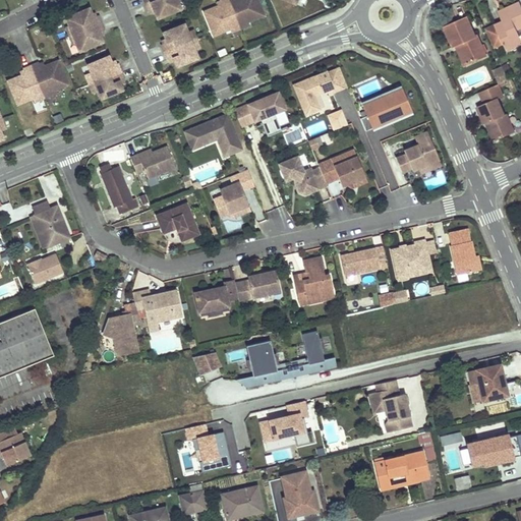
[(176,0),(154,0),(145,4),(148,11),(150,10),(154,9),(155,12),(157,18),(181,9),(177,0),(176,0)]
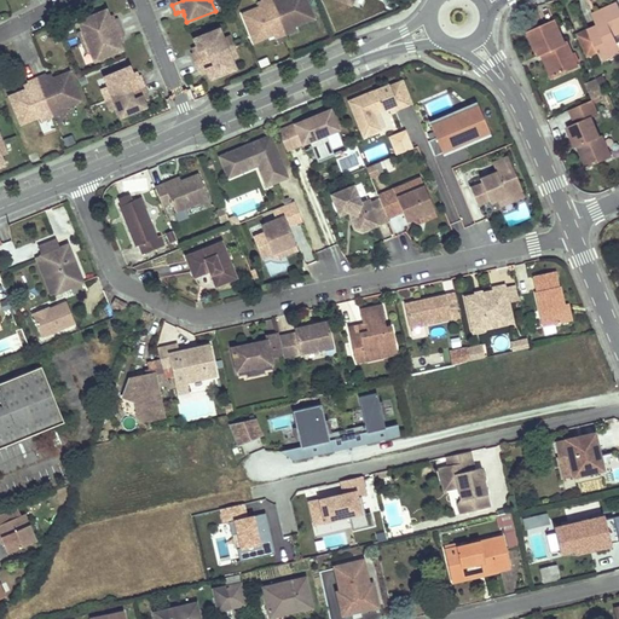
[(284,30),(271,0),(260,0),(261,1),(264,6),(259,7),(243,15),(254,42),(275,34),(284,30)]
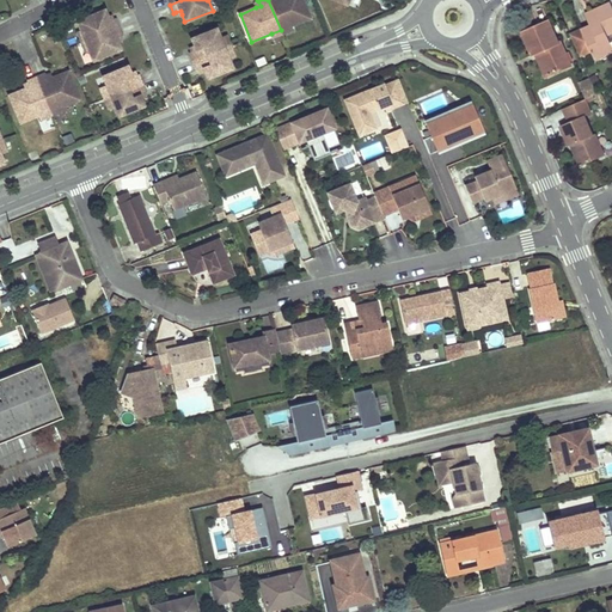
[(268,0),(281,30),(289,26),(310,17),(303,0),(268,0)]
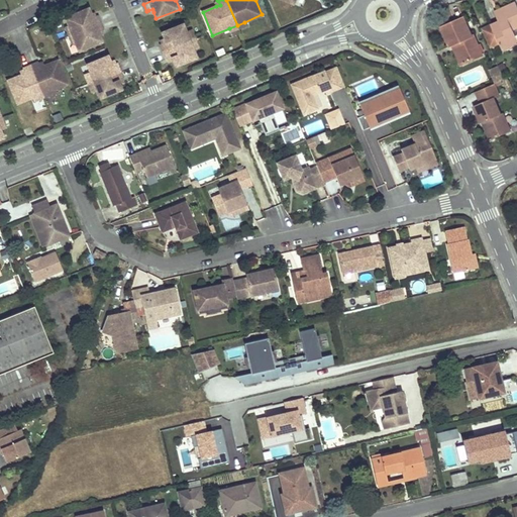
[(516,43),(516,3),(516,2),(498,10),(502,19),(499,21),(482,28),(490,46),(499,42),(503,50),(516,43)]
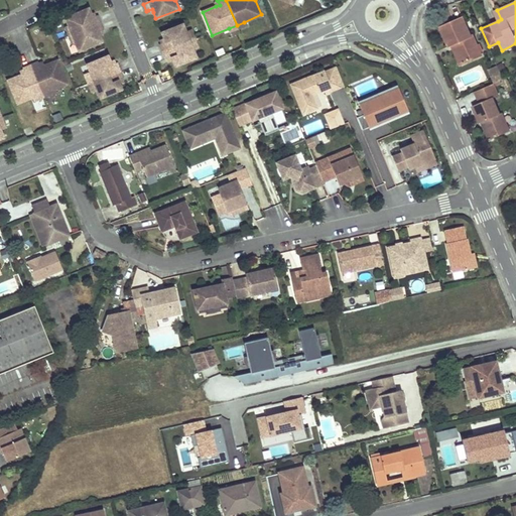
[(69,27),(72,34),(101,22),(98,15),(96,16),(92,17),(91,14),(89,8),(65,17),(69,27)]
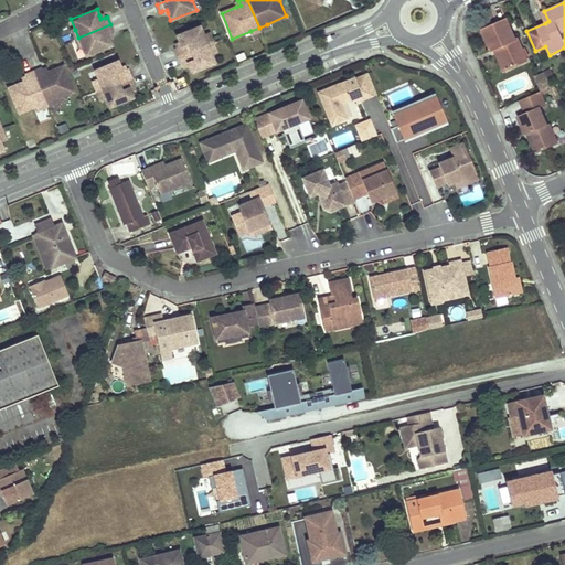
[(507,19),(482,30),(491,51),(494,49),(500,46),(509,68),(528,60),(518,38),(515,39),(507,19)]
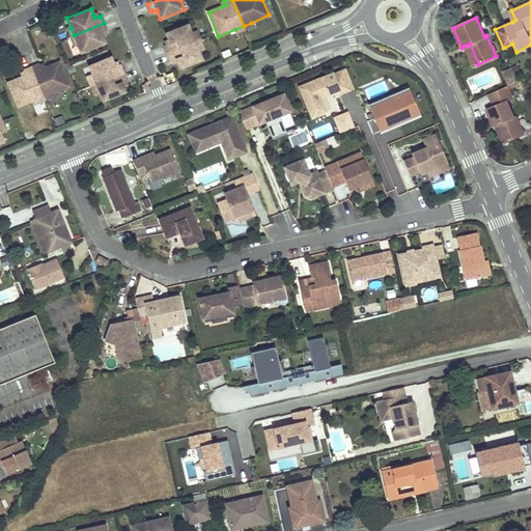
[(104,23),(74,35),(77,43),(81,53),(105,43),(103,36),(101,33),(105,32),(107,31),(104,23)]
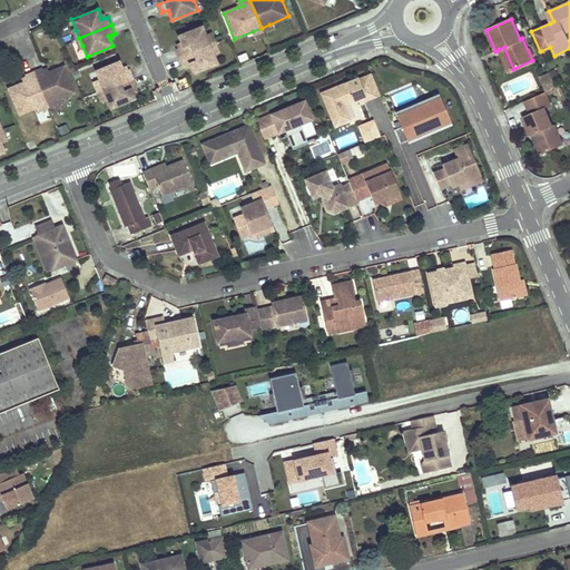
[(176,49),(179,57),(209,45),(206,36),(202,27),(178,36),(182,42),(183,46),(179,48),(176,49)]
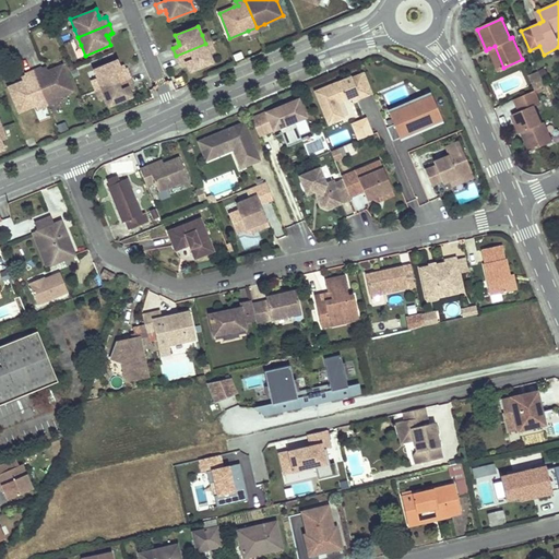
[(207,33),(202,35),(205,44),(211,42),(207,33)]
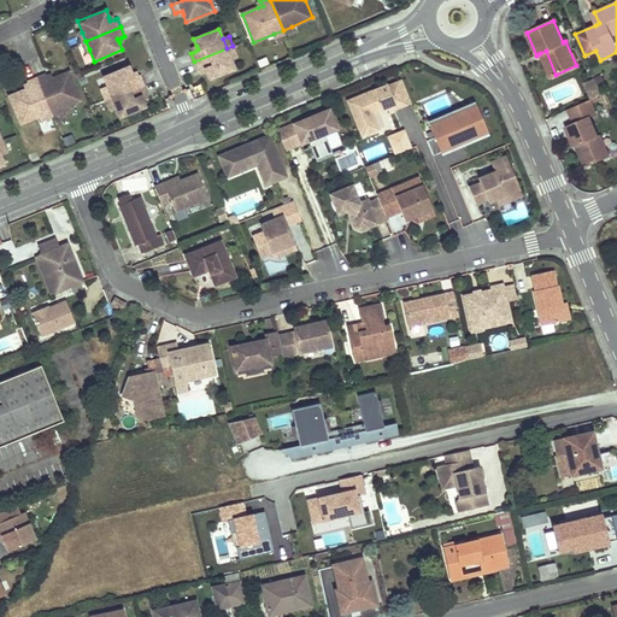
[(233,46),(227,48),(230,58),(238,56),(233,46)]
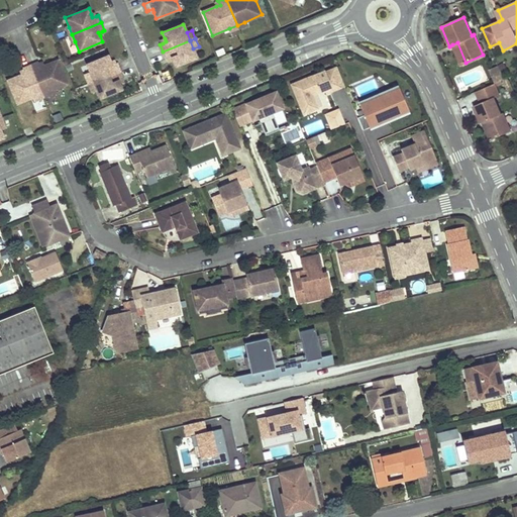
[(190,40),(163,52),(166,59),(169,58),(172,57),(173,60),(176,66),(197,58),(193,48),(190,40)]
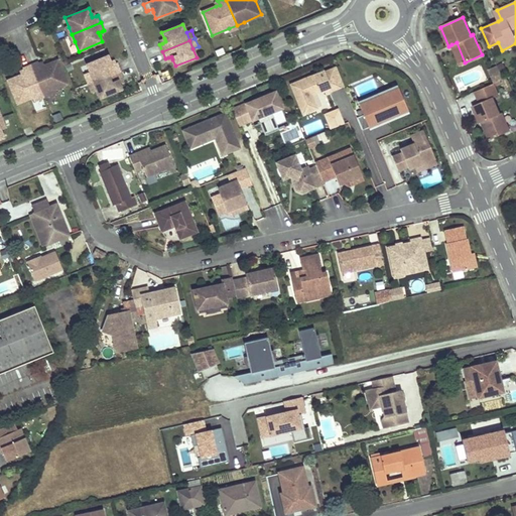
[(457,42),(452,44),(460,65),(465,62),(457,42)]
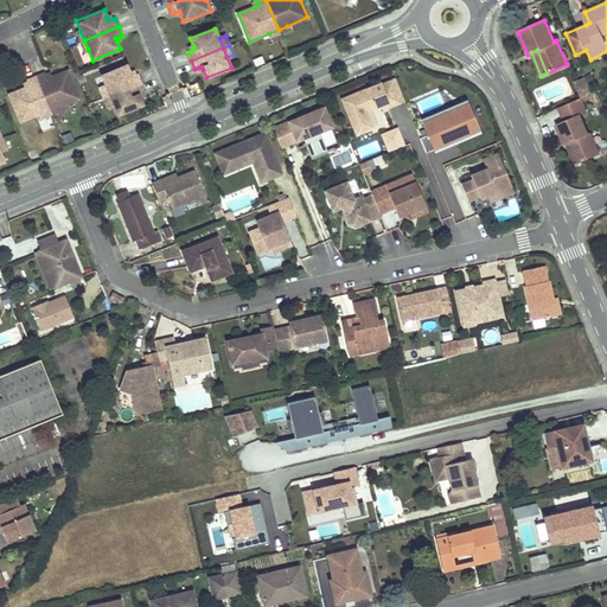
[(110,95),(141,83),(138,74),(135,75),(132,76),(129,72),(127,65),(102,76),(106,85),(110,95)]
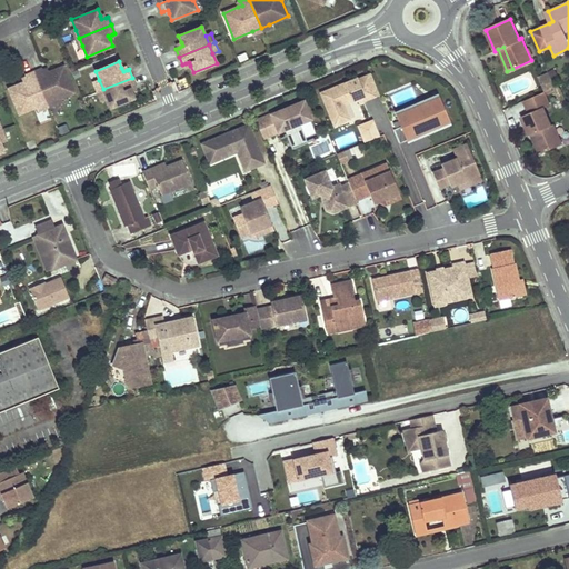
[(41,68),(33,71),(46,103),(55,100),(73,92),(63,67),(48,72),(45,75),(42,70),(41,68)]
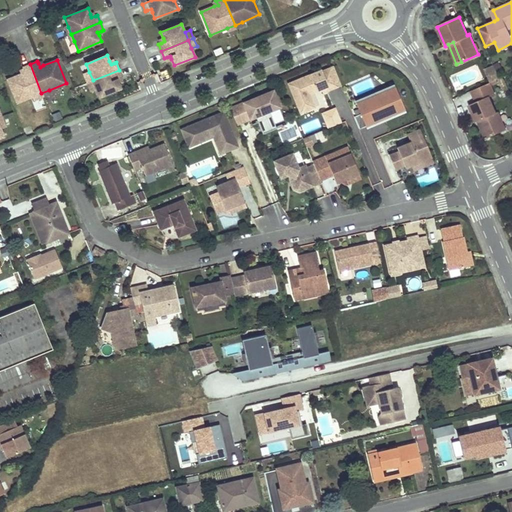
[(41,93),(30,64),(22,67),(23,70),(24,73),(21,74),(8,80),(17,103),(34,96),(41,93)]
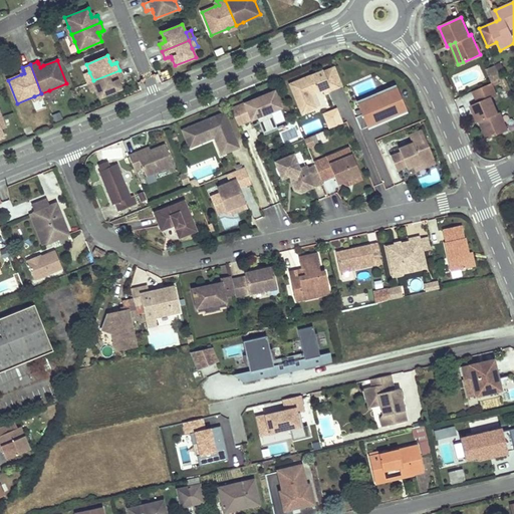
[(495,64),(488,68),(493,78),(500,75),(495,64)]
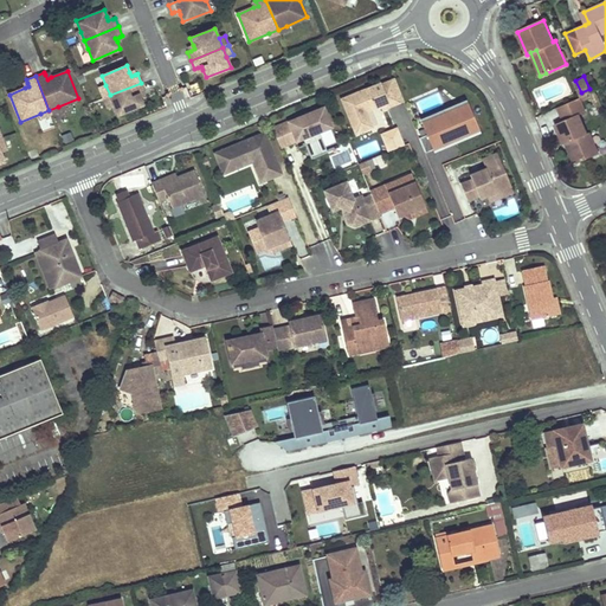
[(381,84),(343,100),(356,134),(373,128),(367,113),(381,107),(388,104),(391,108),(405,102),(397,79),(382,85),(381,84)]
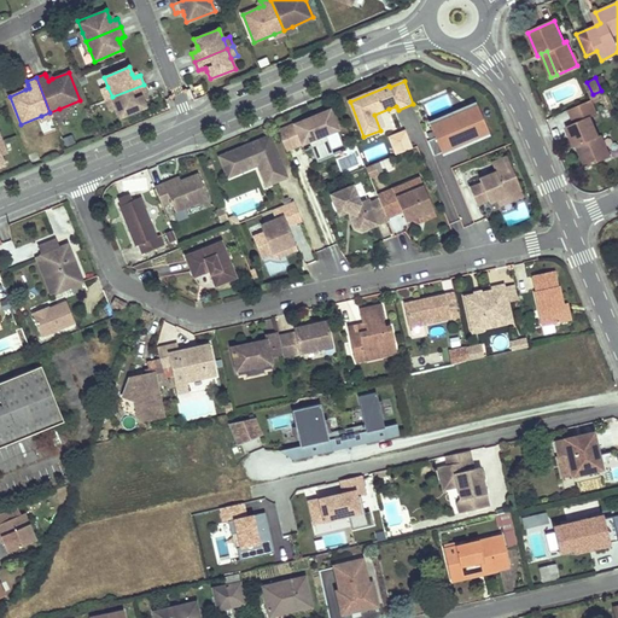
[(147,93),(144,85),(112,97),(116,106),(120,117),(145,106),(143,100),(141,95),(145,94),(147,93)]
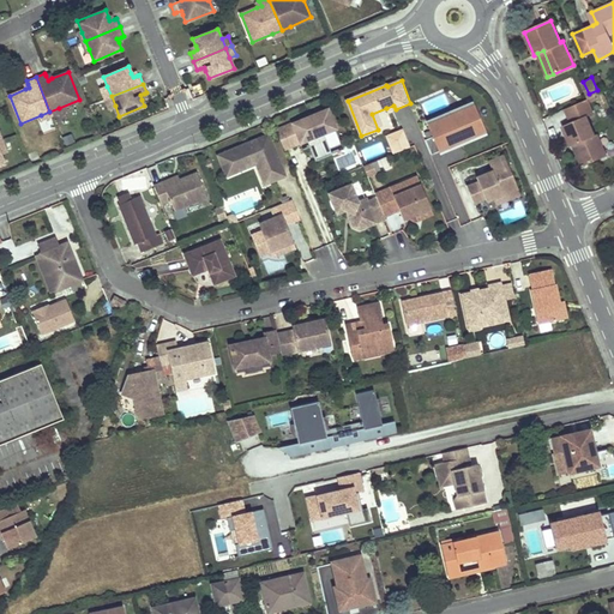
[(107,86),(101,89),(104,100),(112,96),(107,86)]
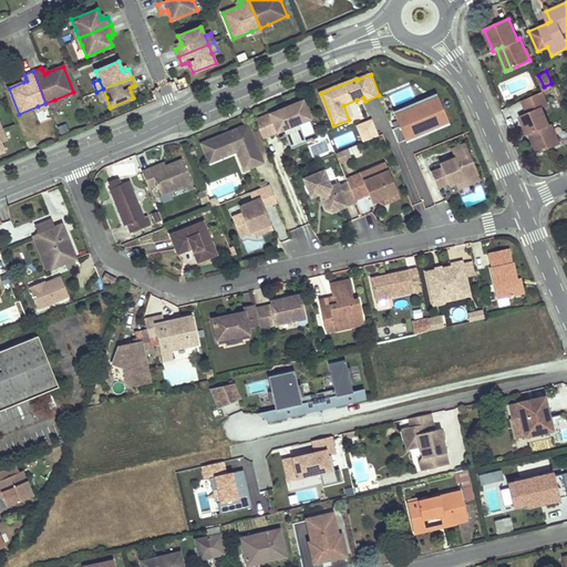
[(389,94),(393,106),(414,99),(410,86),(389,94)]
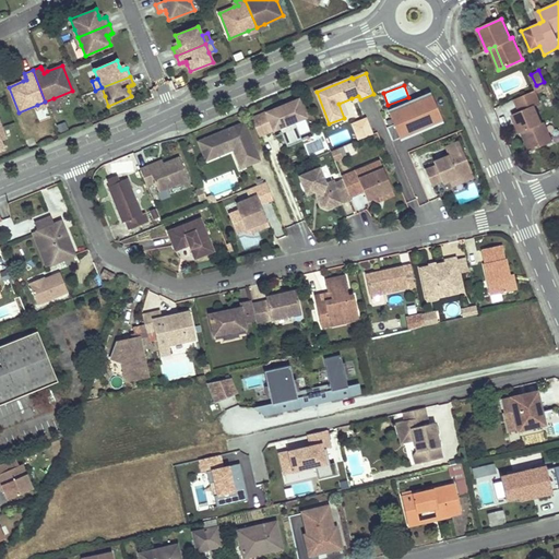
[(102,87),(95,91),(98,99),(105,96),(102,87)]
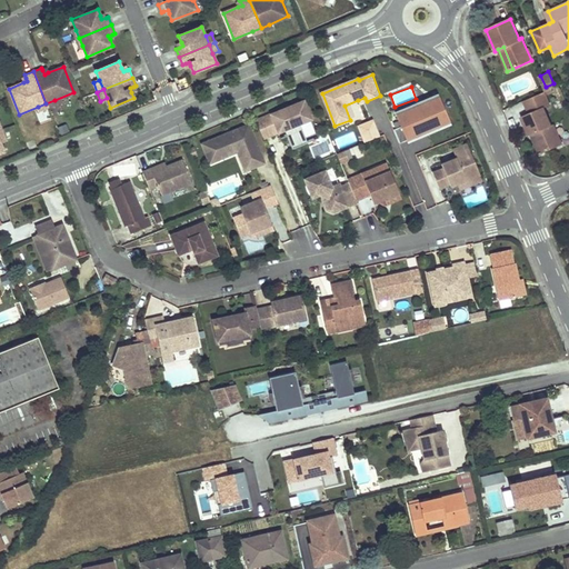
[(536,132),(545,152),(562,145),(553,125),(551,126),(543,107),(549,105),(545,91),(523,100),(529,113),(521,117),(529,136),(531,135),(536,132)]
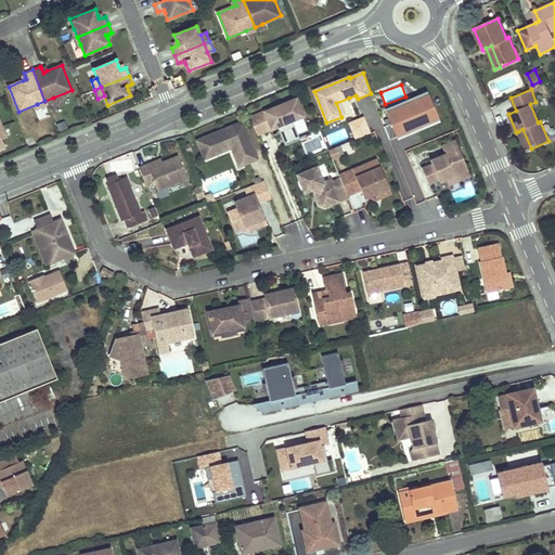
[(429,111),(434,123),(436,121),(426,97),(405,104),(409,112),(424,106),(427,112),(429,111)]
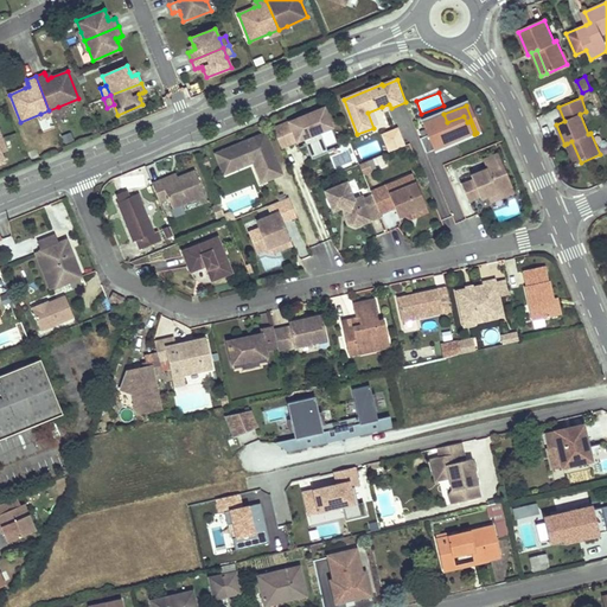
[(291,122),(275,128),(282,147),(299,141),(305,139),(307,145),(313,159),(330,153),(321,132),(333,127),(325,108),(306,115),(308,120),(293,126),(291,122)]
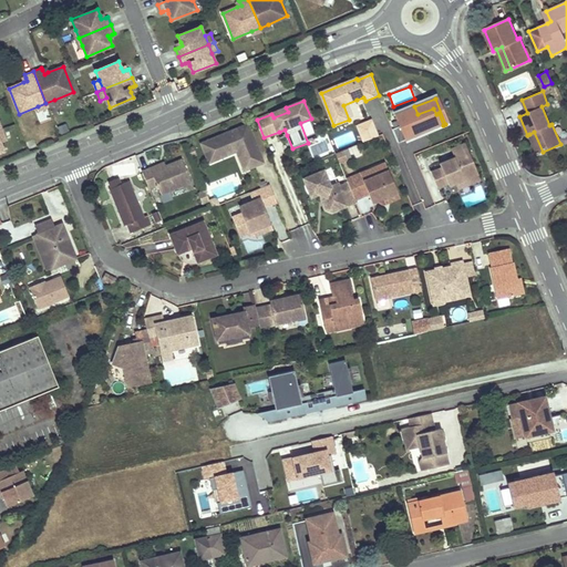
[(393,130),(398,143),(405,141),(443,125),(439,113),(436,114),(433,109),(418,114),(414,106),(403,112),(406,120),(399,122),(401,126),(393,130)]
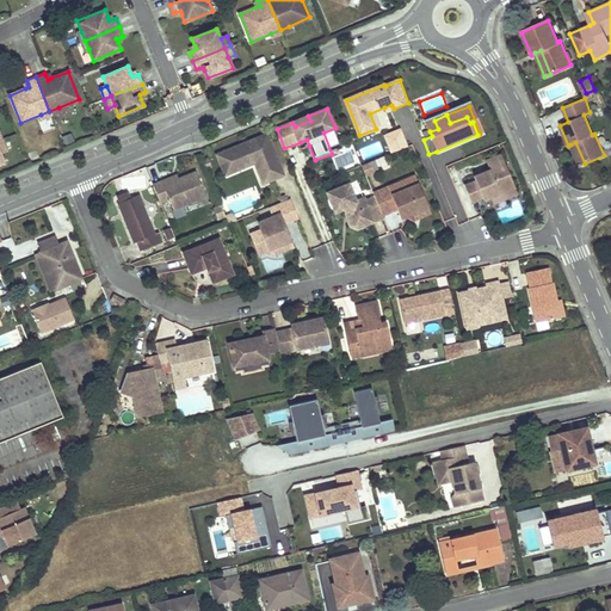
[(438,129),(434,121),(426,123),(430,131),(438,129)]
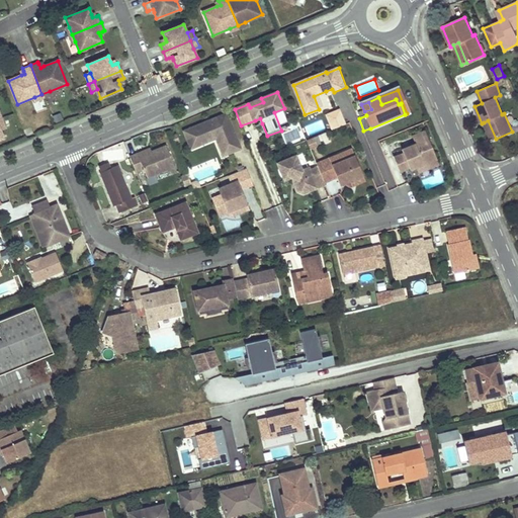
[(339,108),(326,114),(332,128),(345,123),(339,108)]
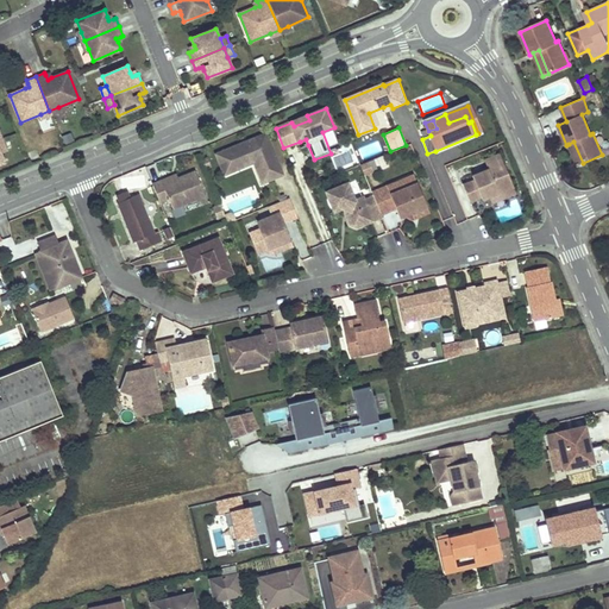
[(218,154),(225,170),(253,159),(256,163),(262,181),(274,176),(275,180),(284,175),(268,135),(218,154)]
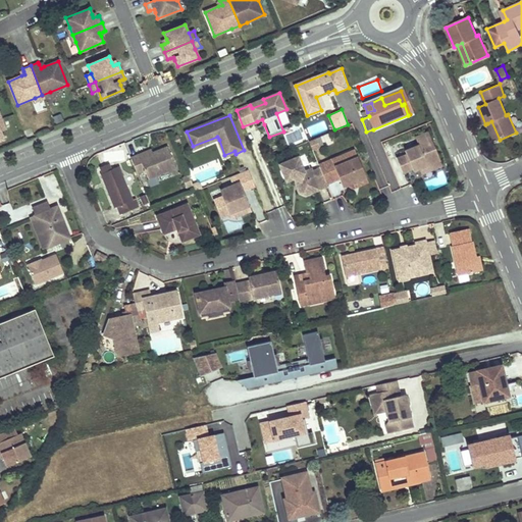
[(306,127),(310,137),(327,129),(324,120),(306,127)]
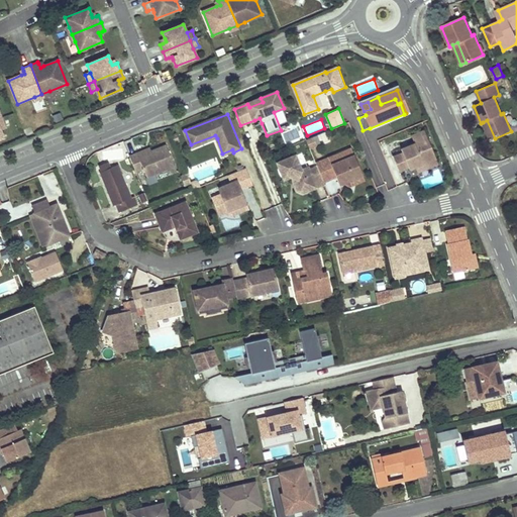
[(487,120),(483,122),(491,140),(495,138),(487,120)]
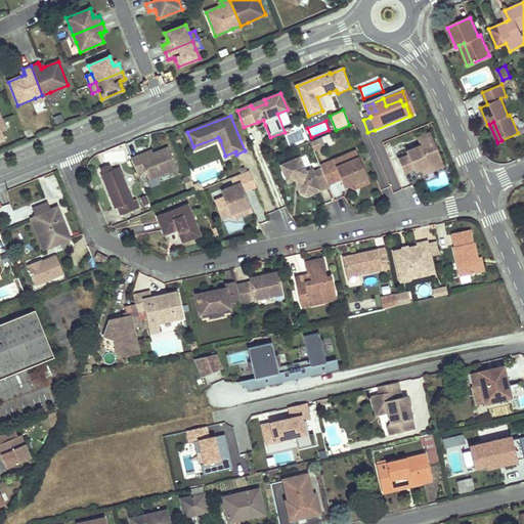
[(291,145),(304,140),(300,130),(287,135),(291,145)]
